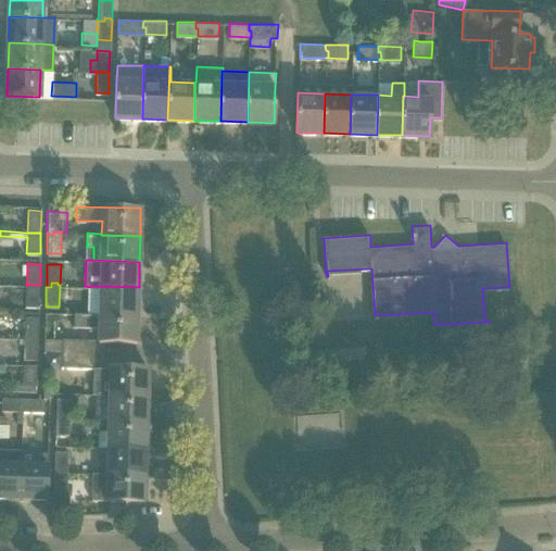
[(26,305),(39,305),(40,285),(26,285),(26,305)]
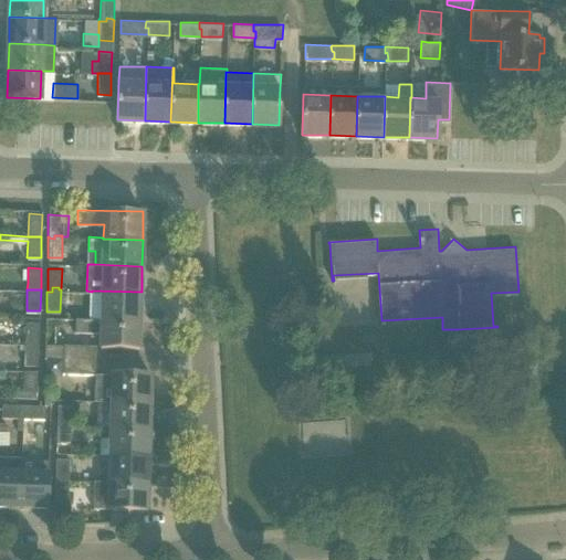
[(92,317),(140,318),(142,292),(92,291),(92,292),(92,317)]
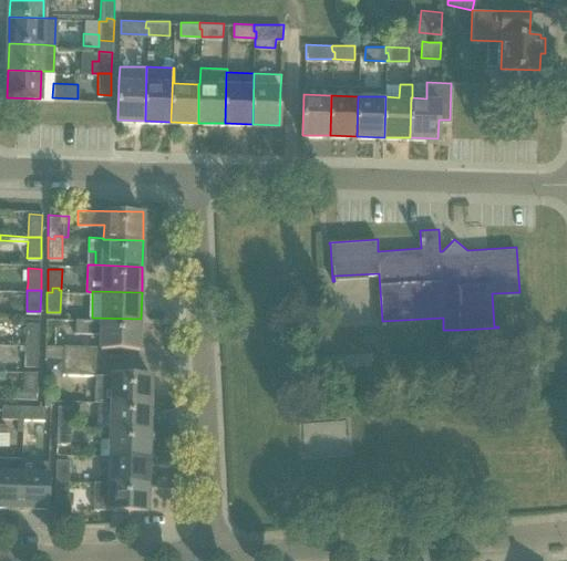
[(117,346),(140,347),(141,319),(92,318),(91,318),(76,318),(75,332),(102,332),(102,346),(117,346)]
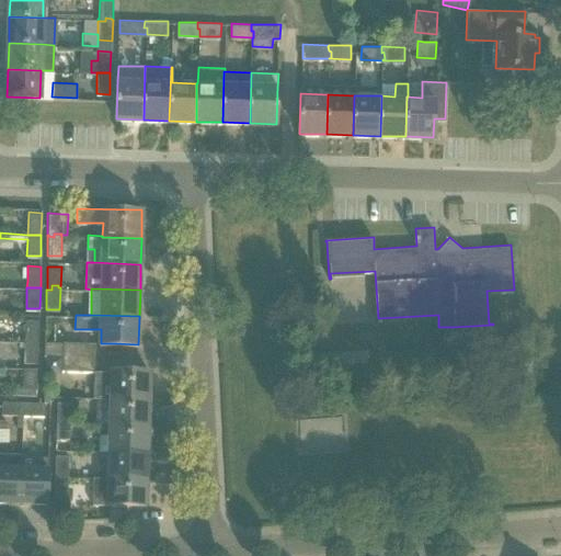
[(24,340),(37,340),(39,319),(25,319),(24,340)]
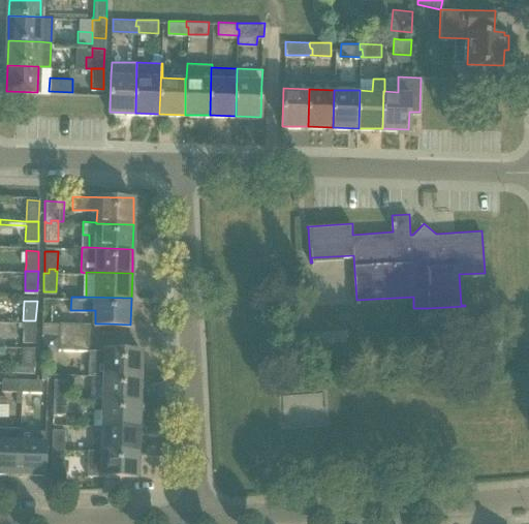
[(422,316),(422,340),(434,340),(433,315),(422,316)]
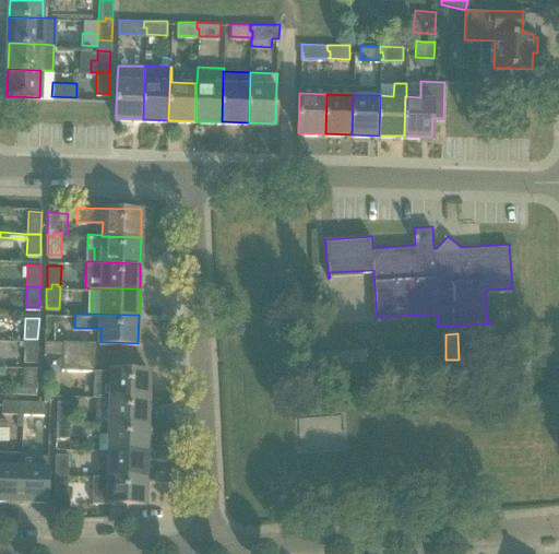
[(23,358),(36,360),(37,339),(24,339),(23,358)]
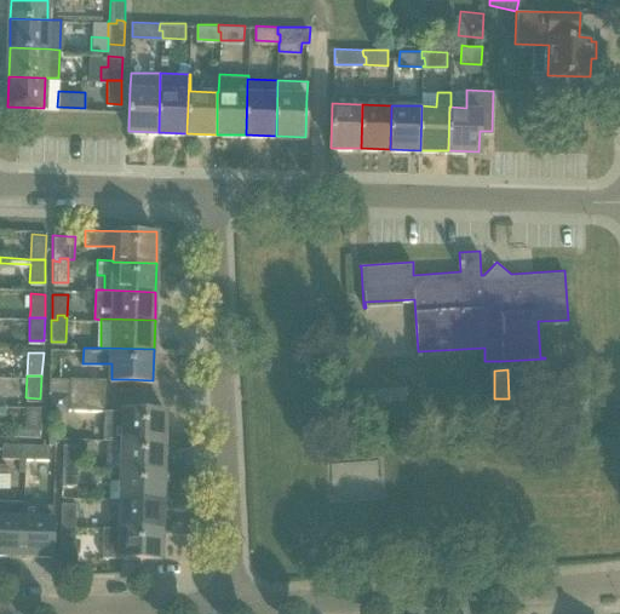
[(69,392),(105,394),(105,378),(70,377),(51,376),(50,391),(69,391),(69,392)]
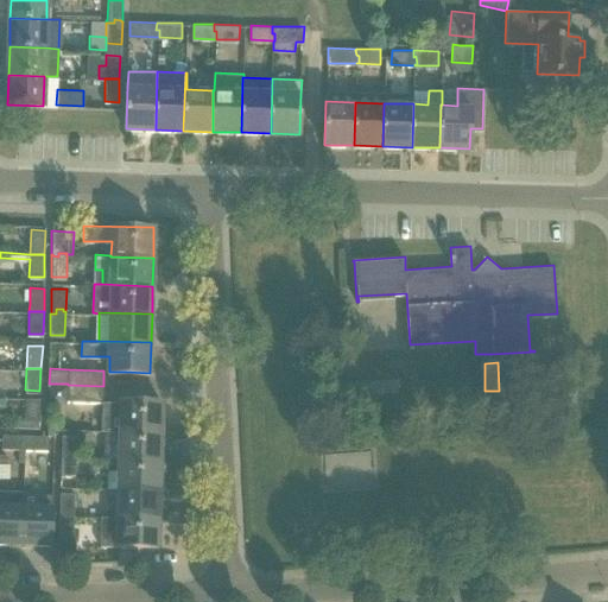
[(68,400),(102,401),(103,386),(68,385),(68,400)]
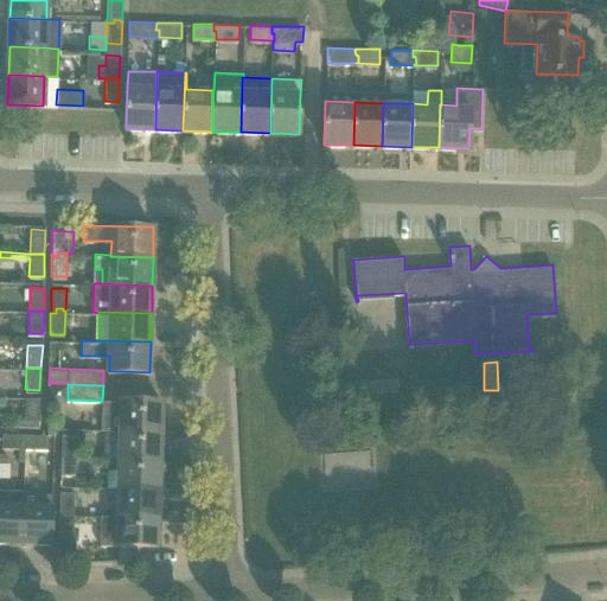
[(11,426),(39,427),(40,397),(26,396),(26,414),(12,414),(11,426)]
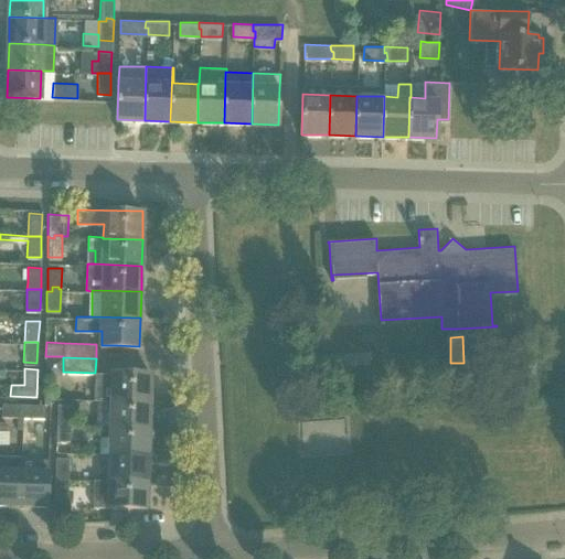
[(95,398),(97,398),(150,399),(151,373),(96,372),(95,398)]
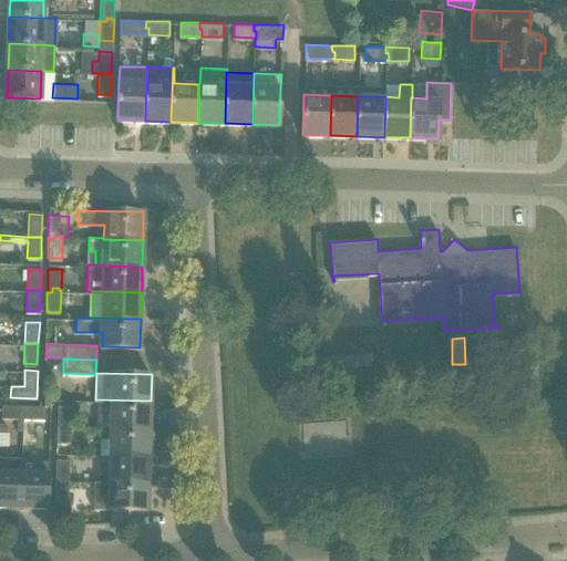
[(110,426),(150,428),(151,401),(98,400),(98,413),(110,413),(110,426)]
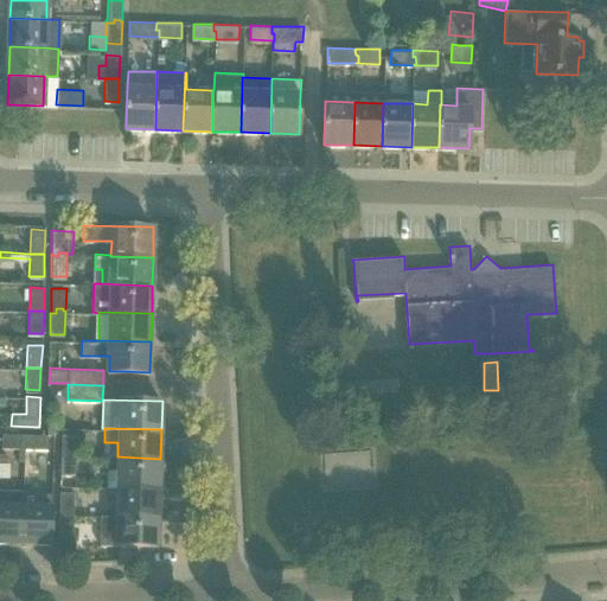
[(18,459),(25,460),(26,447),(24,447),(24,433),(2,432),(2,447),(19,447),(18,459)]
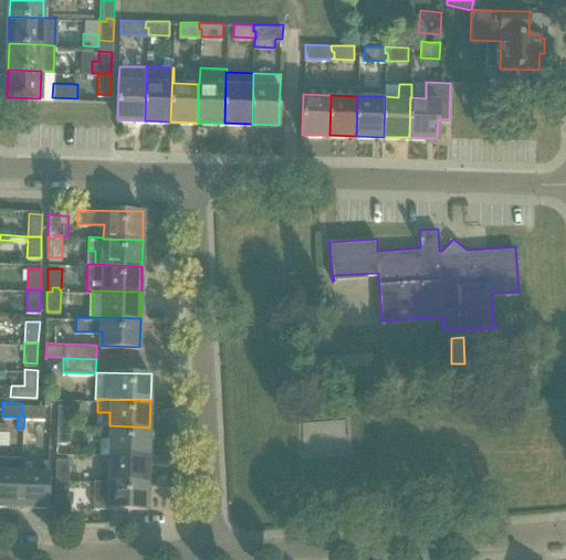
[(22,403),(22,416),(24,416),(43,418),(44,404),(22,403)]
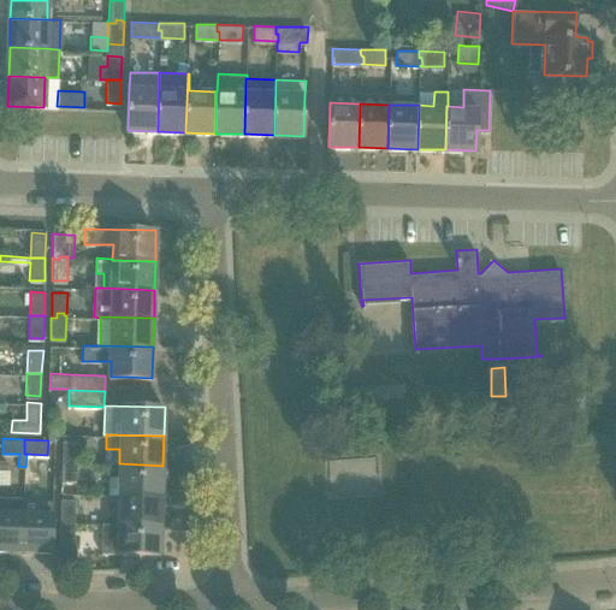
[(63,465),(70,465),(70,460),(77,461),(77,462),(78,439),(63,439),(63,462),(64,462),(63,465)]
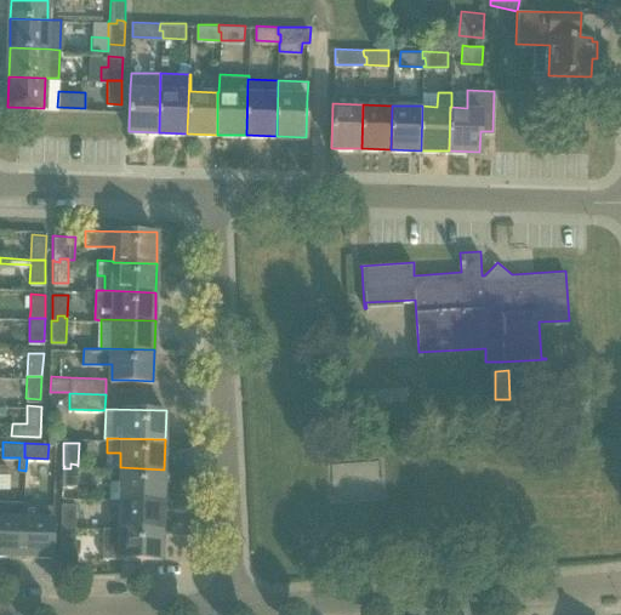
[(62,484),(78,485),(78,466),(78,465),(70,463),(70,468),(63,468),(64,466),(63,466),(62,484)]
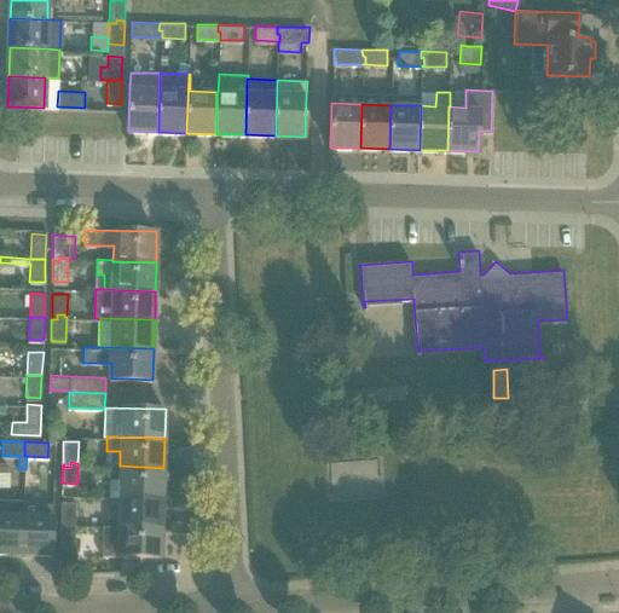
[(119,496),(162,497),(163,468),(120,466),(120,479),(109,478),(109,496),(119,496)]
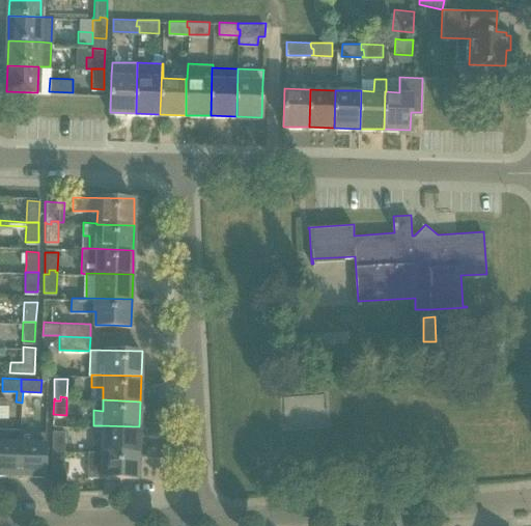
[(102,449),(139,450),(139,426),(102,425),(102,449)]
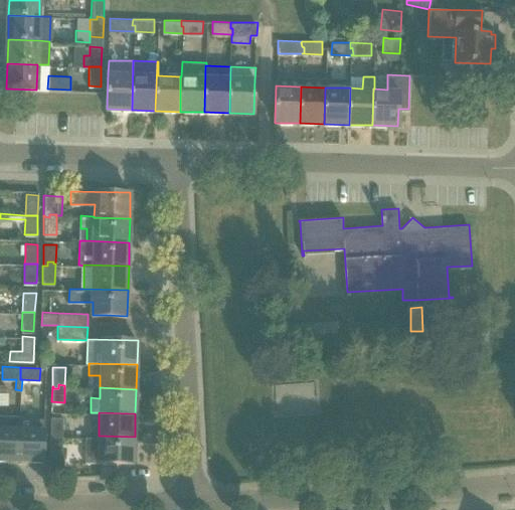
[(0,458),(18,459),(19,417),(19,415),(0,414),(0,458)]
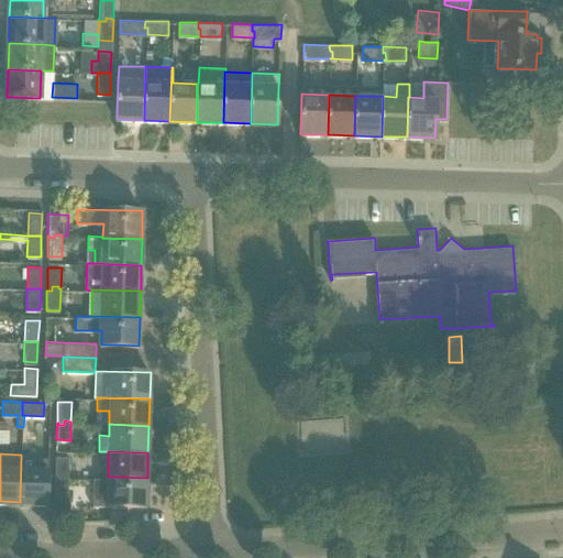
[(55,478),(62,478),(62,474),(68,474),(68,477),(69,456),(55,456),(55,476),(55,478)]
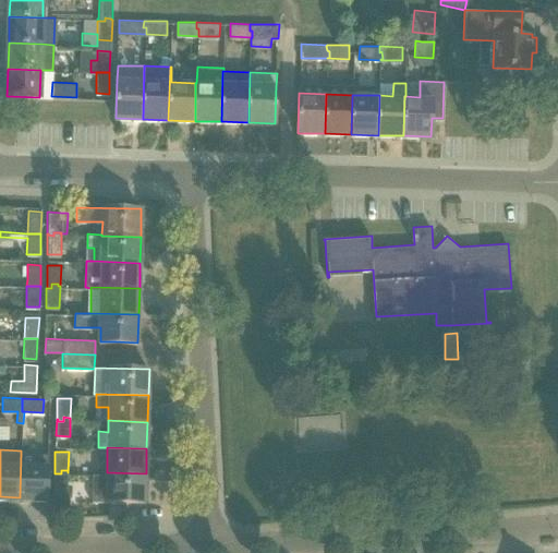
[(20,497),(47,499),(48,454),(21,453),(20,497)]
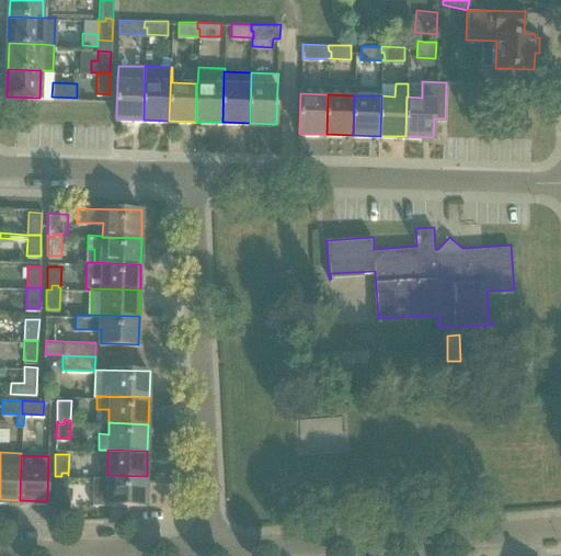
[(54,496),(67,496),(68,475),(68,473),(61,473),(61,476),(55,476),(55,474),(54,496)]
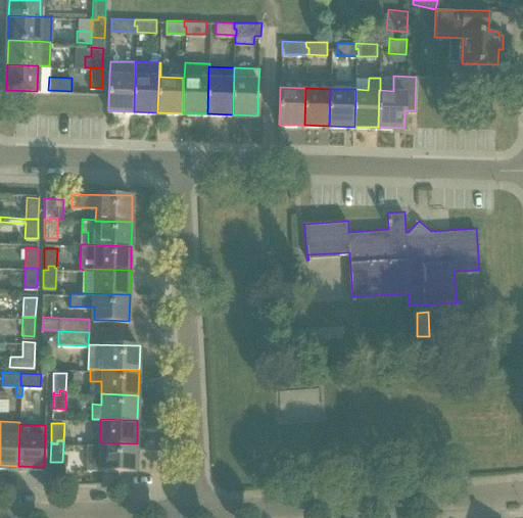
[(100,443),(87,443),(86,468),(136,470),(137,443),(100,442),(100,443)]
